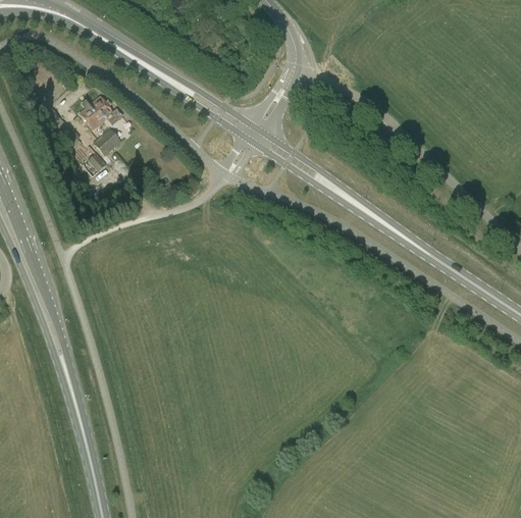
[(93,127),(113,110),(100,95),(80,112),(93,127)]
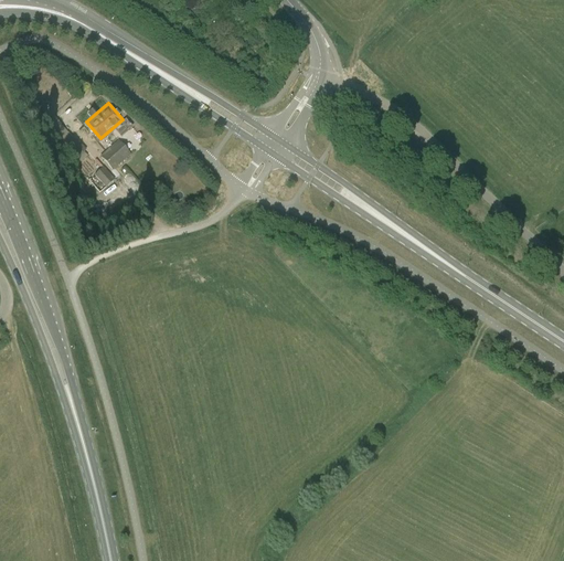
[(54,129),(65,140),(73,134),(61,122),(62,120),(54,114),(45,124),(52,130),(54,129)]
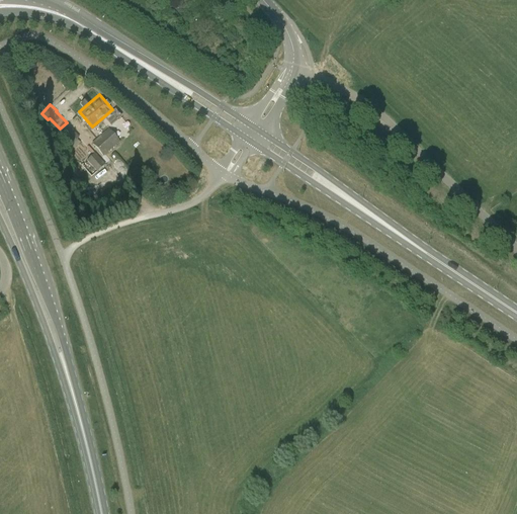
[(70,124),(64,131),(73,141),(71,142),(75,145),(81,140),(78,136),(80,134),(70,124)]
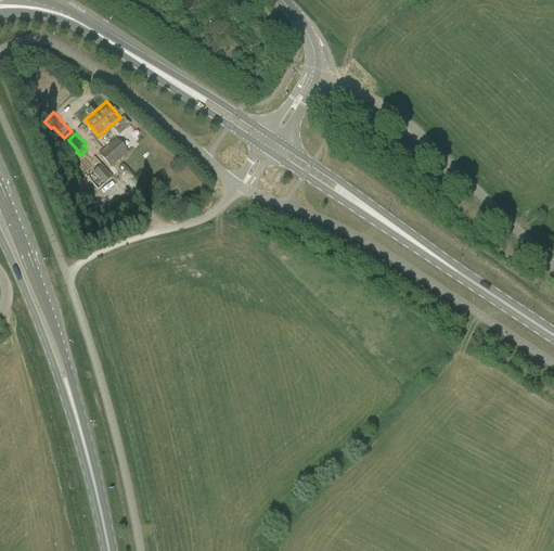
[(129,148),(117,135),(99,150),(111,164),(129,148)]
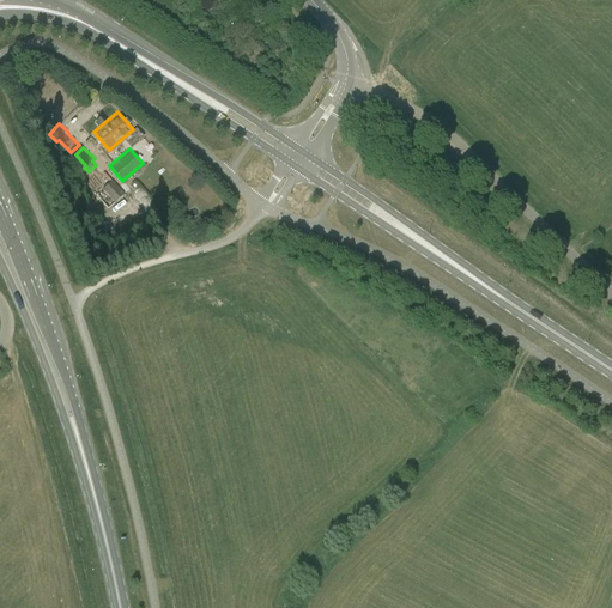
[(107,207),(125,192),(113,177),(94,194),(107,207)]
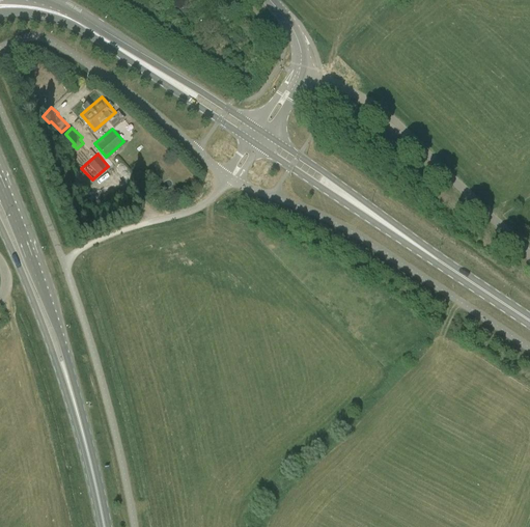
All buildings are outlined.
